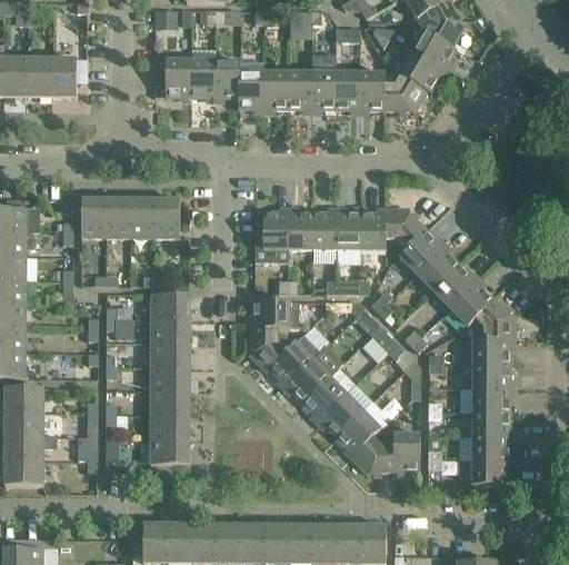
[(350,0),(342,5),(346,10),(361,11),(361,10),(367,8),(362,0),(350,0)]
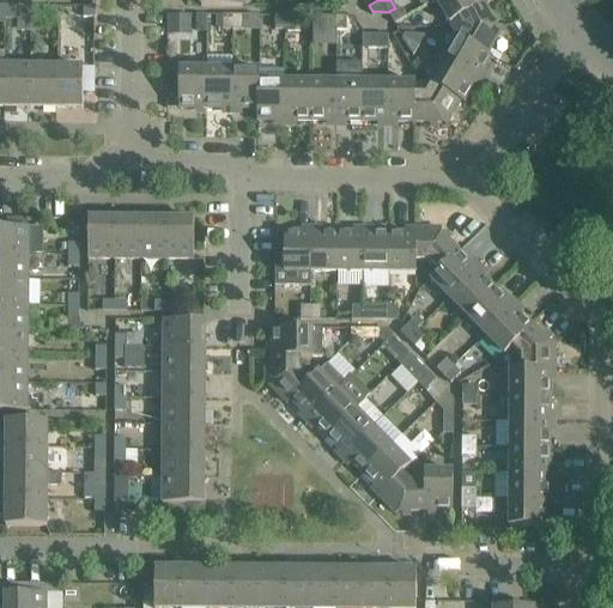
[(438,0),(450,19),(460,14),(459,13),(481,0),(438,0)]
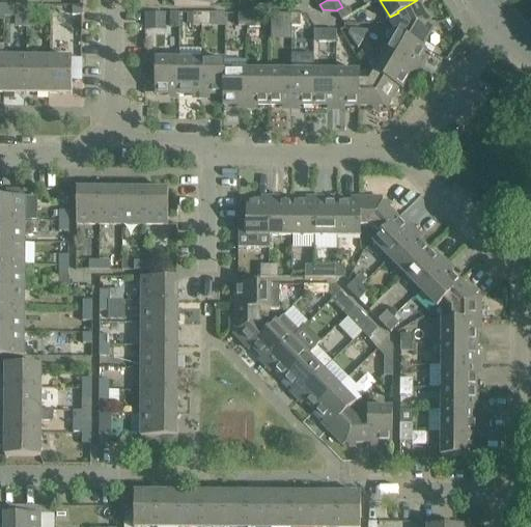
[(397,29),(421,45),(422,44),(435,23),(431,21),(420,0),(417,0),(397,11),(398,12),(402,21),(397,29)]
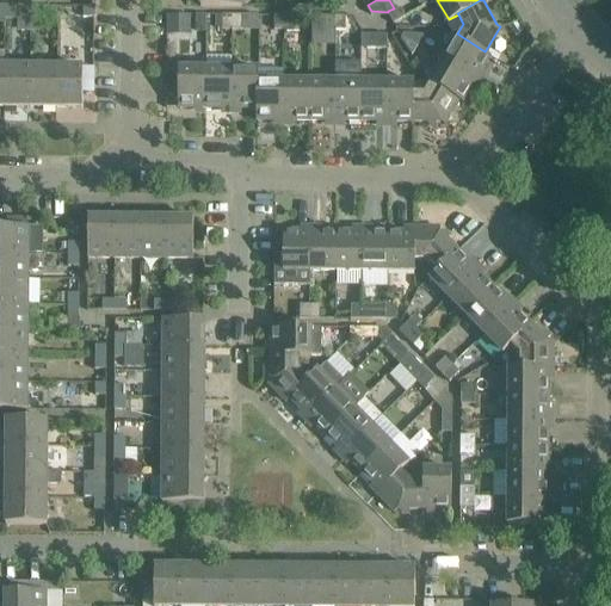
[(31,13),(31,1),(19,1),(19,12),(31,13)]
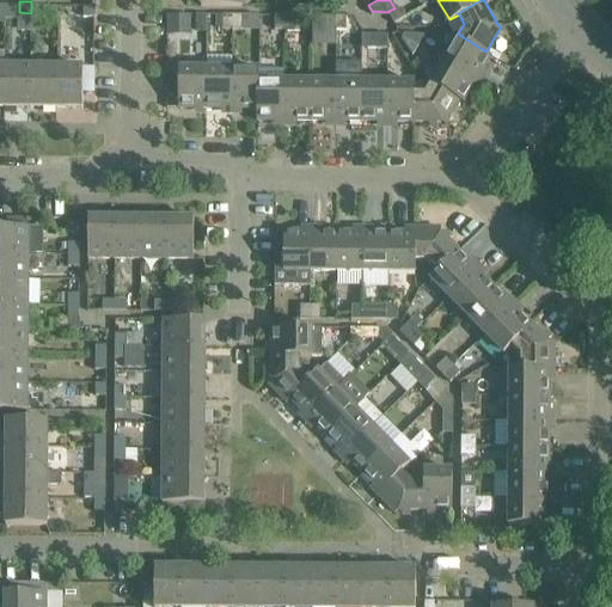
[(43,1),(31,1),(31,13),(43,13),(43,1)]
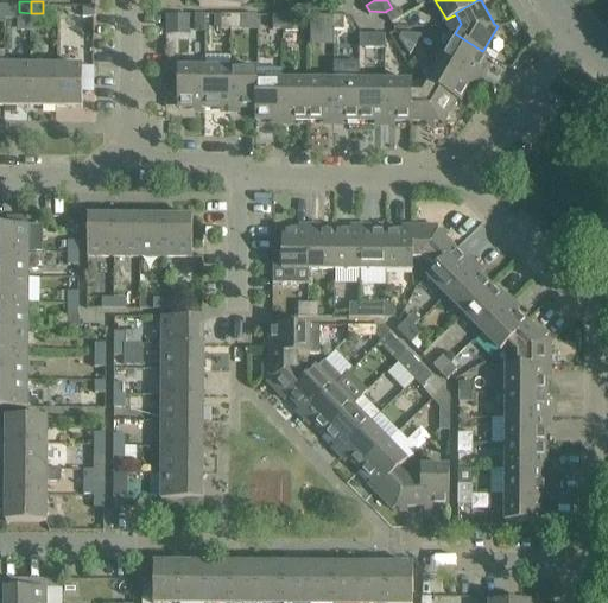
[(95,13),(95,2),(83,2),(83,13),(95,13)]
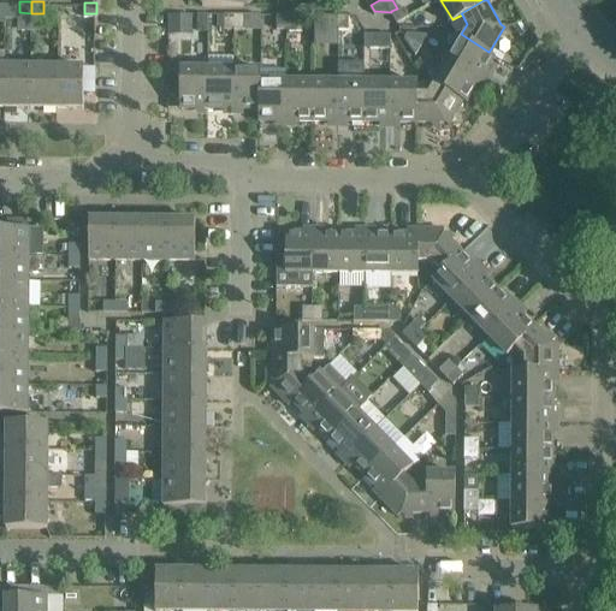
[(397,9),(391,11),(391,12),(396,19),(409,12),(404,4),(397,9)]
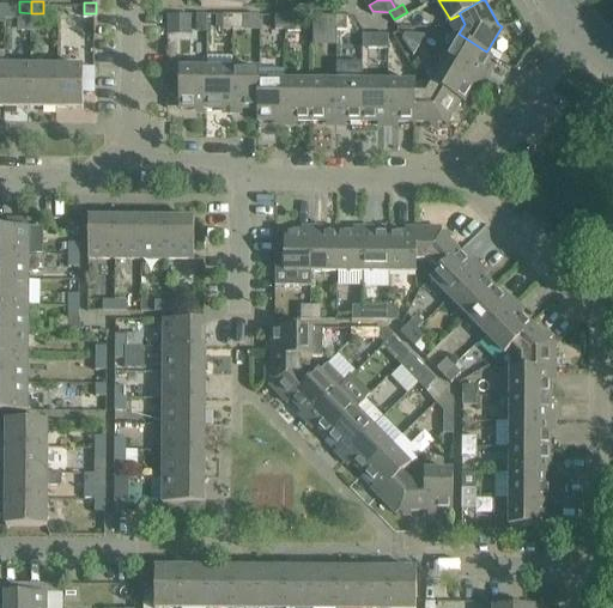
[(196,11),(196,25),(207,25),(207,11),(196,11)]
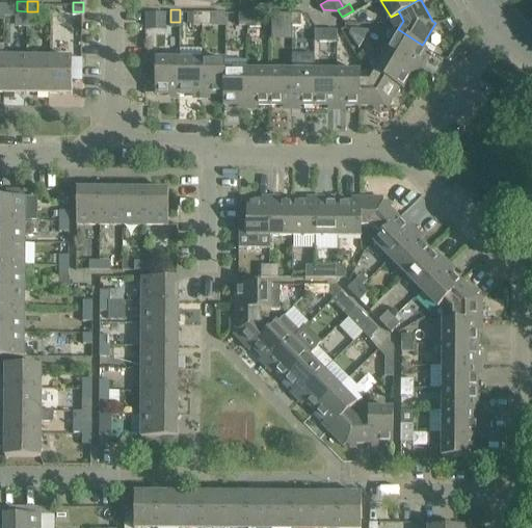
[(190,9),(189,22),(202,22),(202,9),(190,9)]
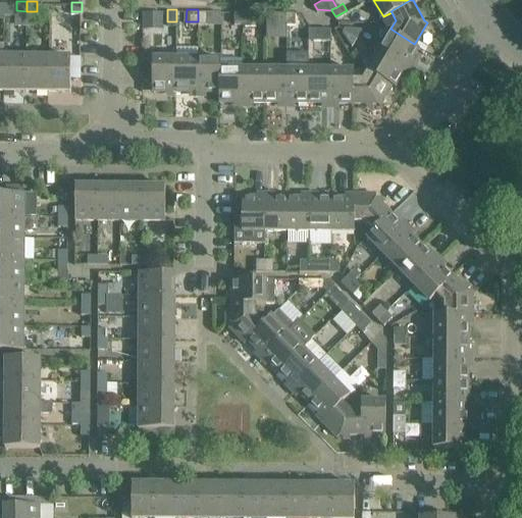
[(198,9),(198,21),(207,21),(207,9),(198,9)]
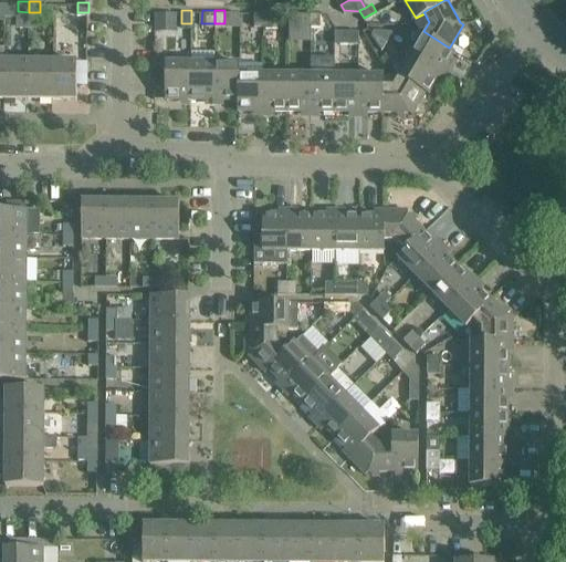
[(254,10),(253,23),(263,23),(263,10),(254,10)]
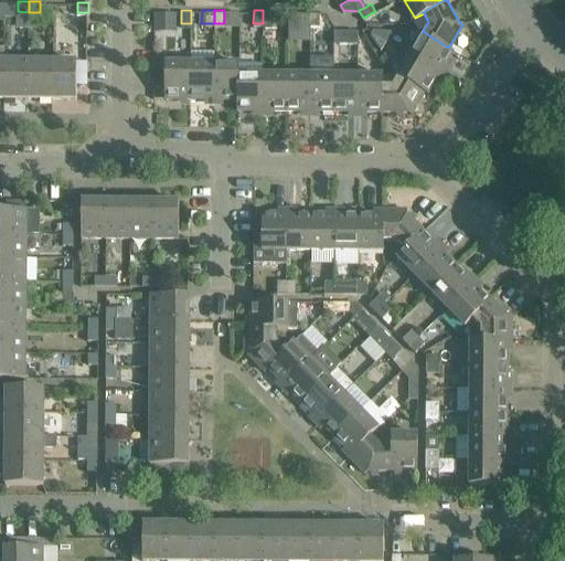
[(263,10),(263,23),(272,23),(272,10),(263,10)]
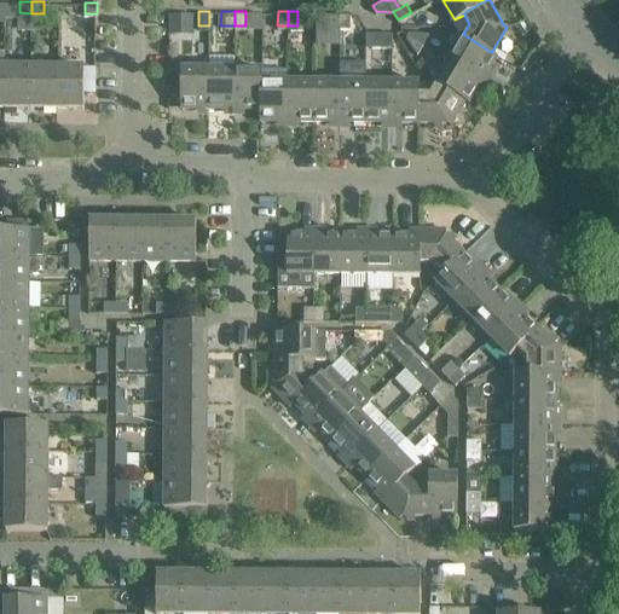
[(330,11),(330,27),(340,27),(340,12),(330,11)]
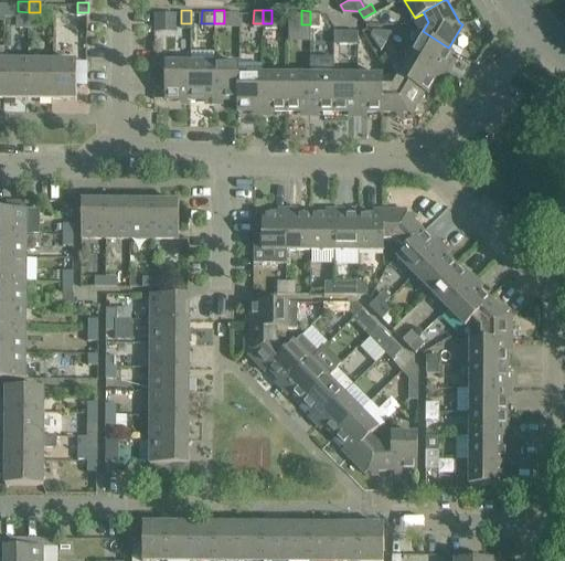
[(310,11),(310,24),(320,24),(320,11),(310,11)]
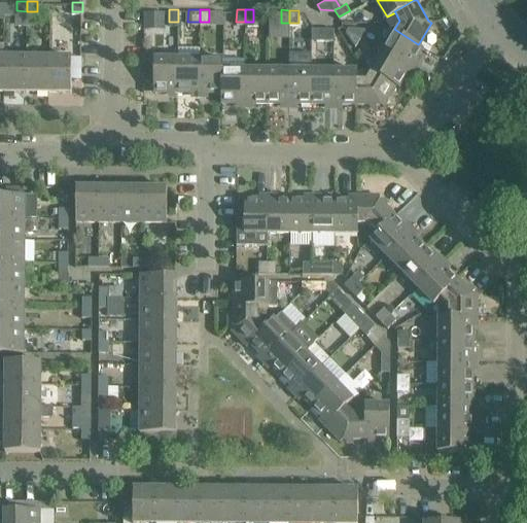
[(348,25),(347,27),(360,35),(365,27),(348,25)]
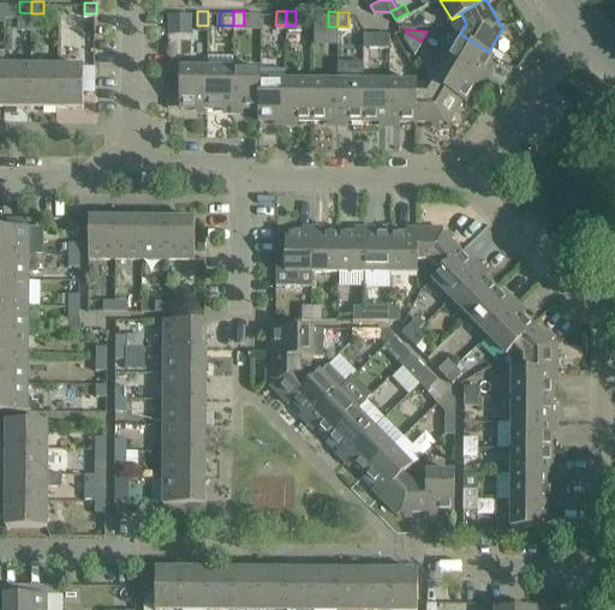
[(370,30),(369,45),(380,45),(380,30),(370,30)]
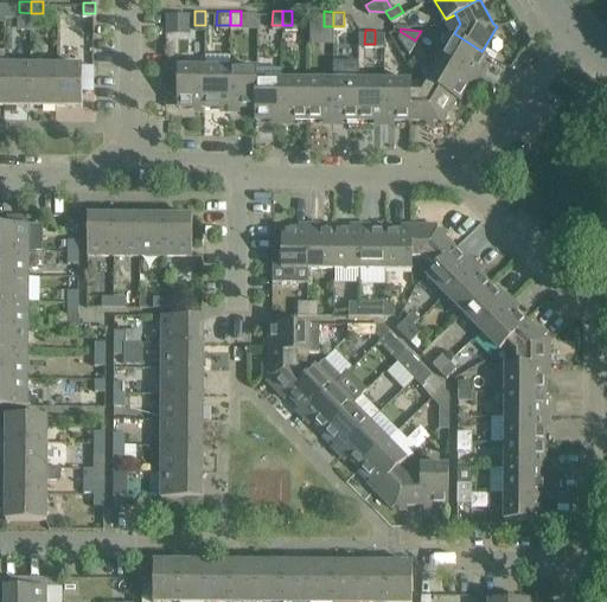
[(375,30),(375,44),(383,44),(384,44),(384,30),(375,30)]
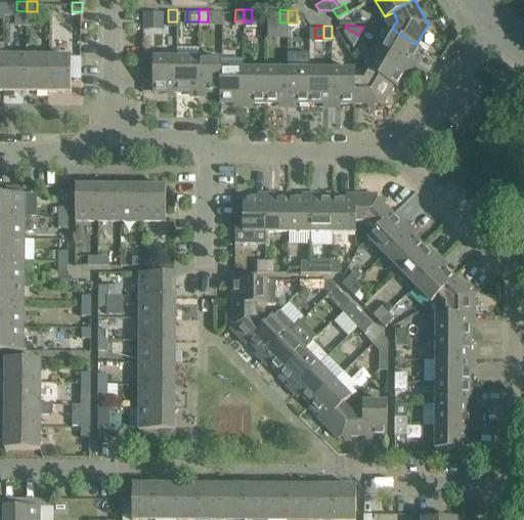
[(345,27),(343,30),(353,44),(358,35),(345,27)]
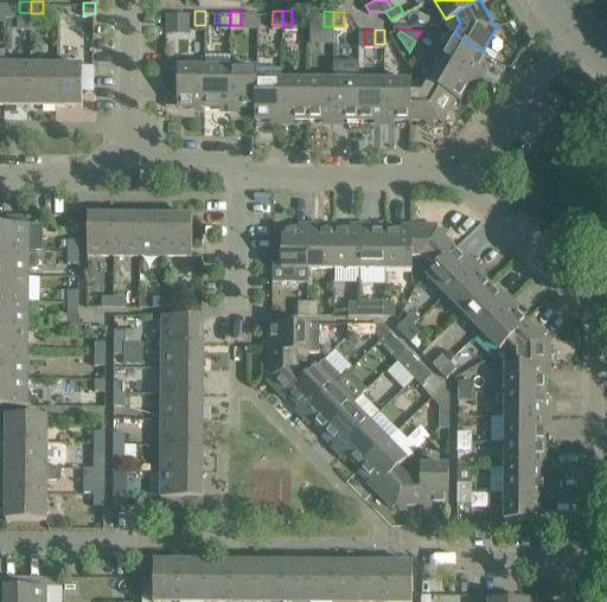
[(453,32),(439,55),(473,75),(486,52),(483,50),(481,51),(454,33),(453,32)]
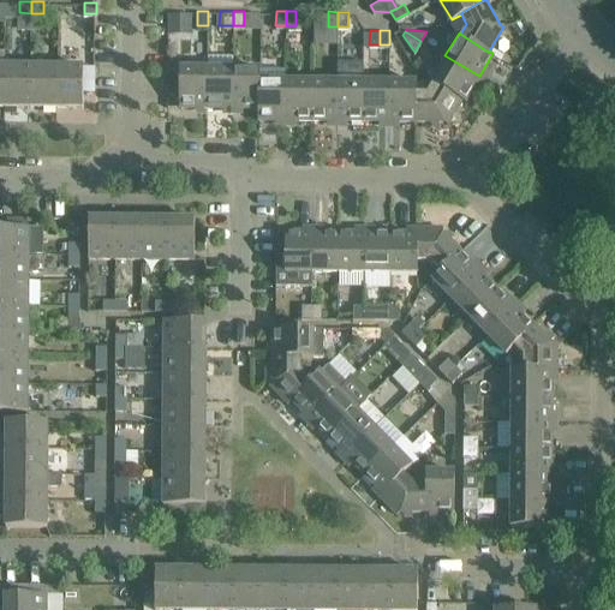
[(445,55),(431,79),(434,81),(434,79),(463,96),(461,97),(465,100),(479,76),(445,55)]
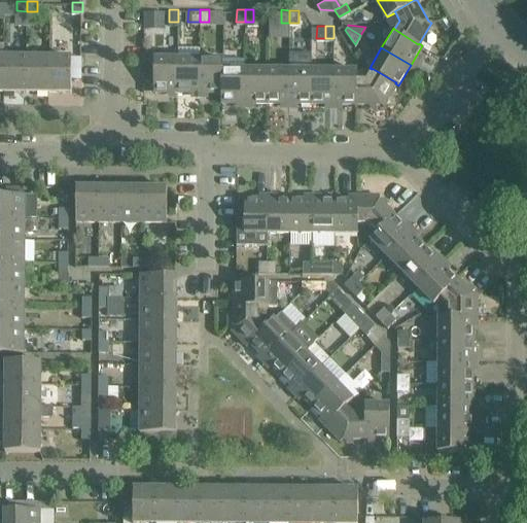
[(289,50),(288,67),(289,101),(312,101),(311,67),(311,50),(289,50)]
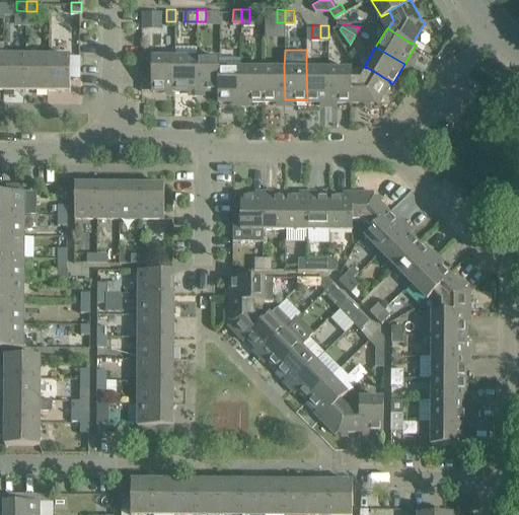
[(25,53),(4,53),(3,87),(25,88),(25,53)]
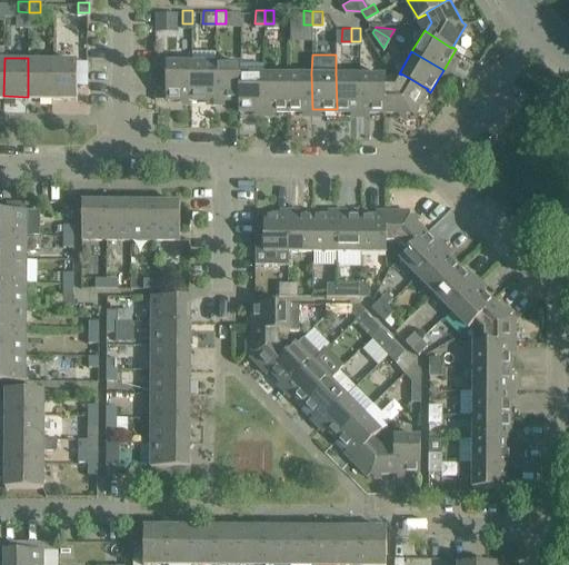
[(51,97),(52,59),(28,58),(28,97),(51,97)]
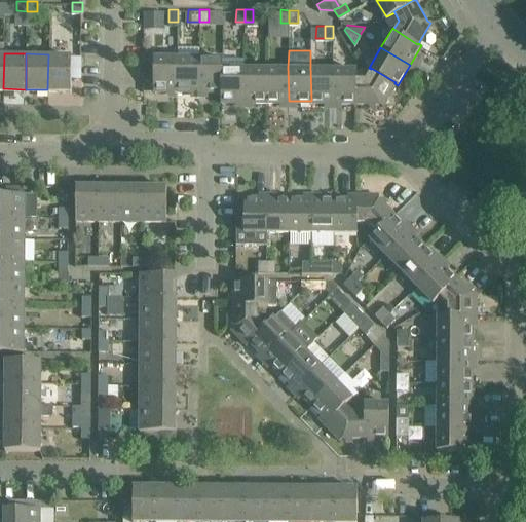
[(72,54),(48,54),(47,89),(72,89),(72,76),(72,54)]
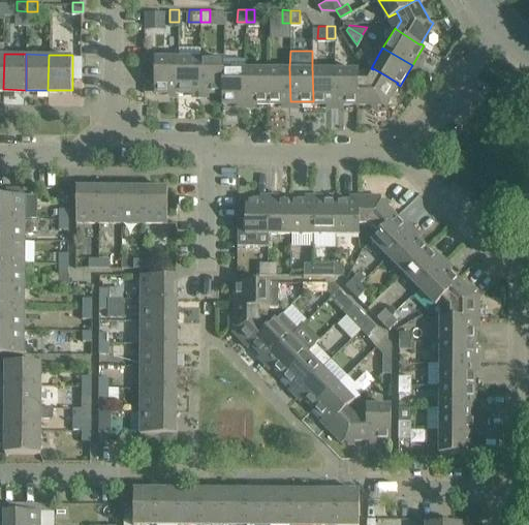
[(82,55),(72,55),(72,76),(82,76),(82,55)]
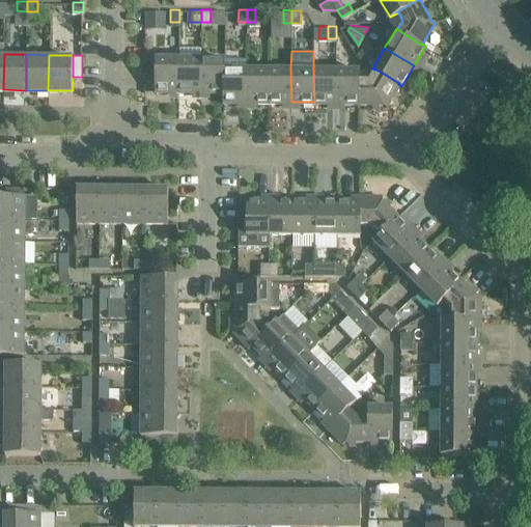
[(156,56),(155,91),(178,91),(178,56),(156,56)]
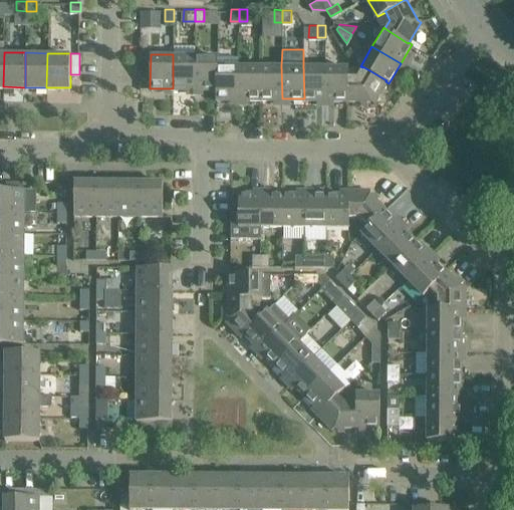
[(173,54),(173,88),(195,88),(195,54),(173,54)]
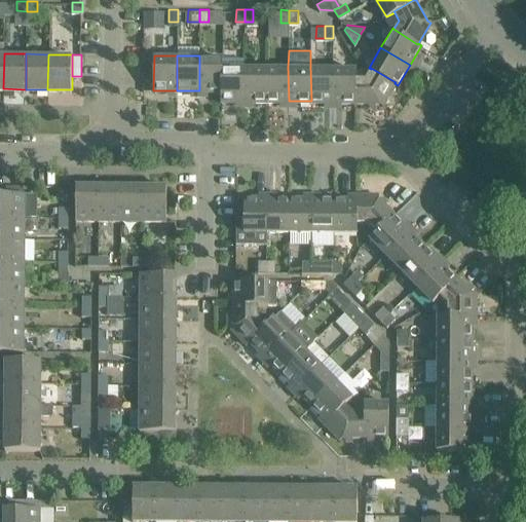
[(199,56),(199,90),(221,90),(222,90),(222,66),(223,56),(199,56)]
